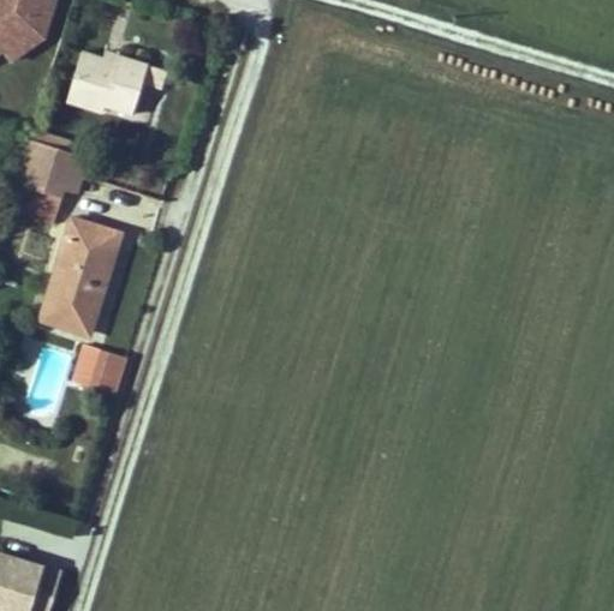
[(0,0),(0,58),(16,48),(25,13),(42,18),(46,0),(0,0)]
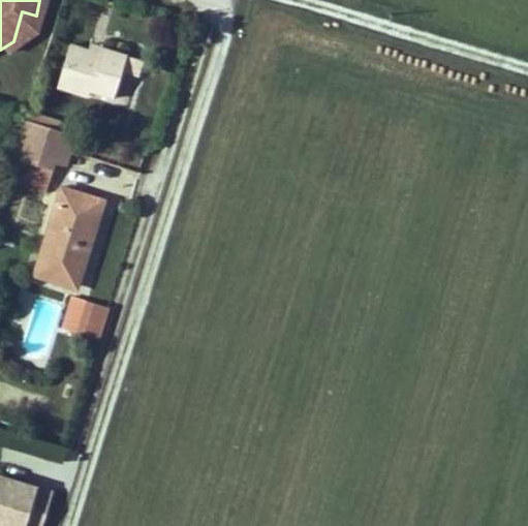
[(13,41),(32,29),(36,16),(22,11),(13,41)]
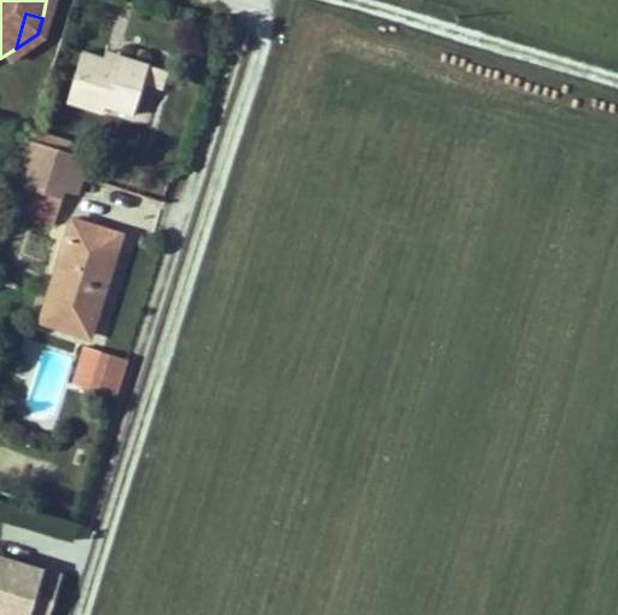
[(81,51),(65,105),(99,115),(103,108),(133,116),(144,81),(161,86),(166,67),(149,62),(104,48),(100,56),(81,51)]
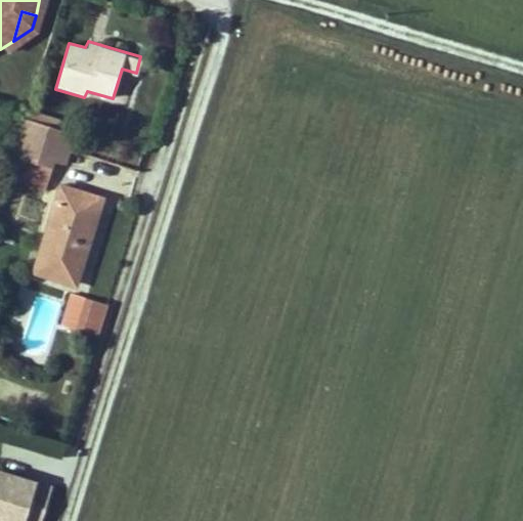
[(25,117),(20,133),(58,144),(63,128),(25,117)]
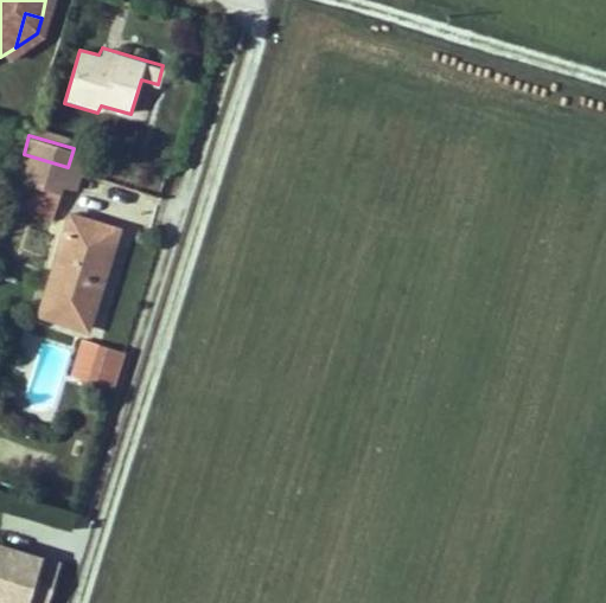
[(87,153),(74,148),(68,167),(81,172),(87,153)]
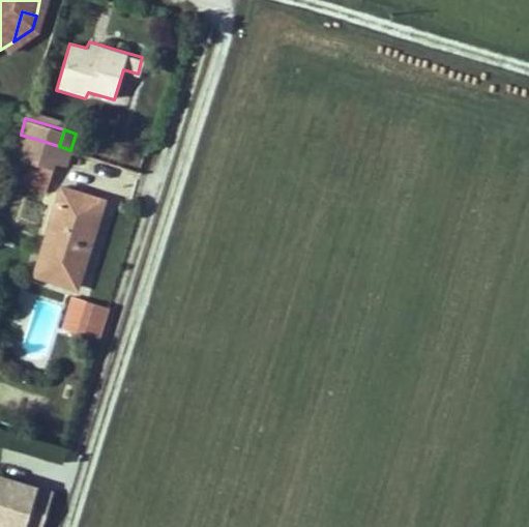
[(46,186),(51,172),(54,163),(59,146),(21,135),(13,158),(8,175),(46,186)]
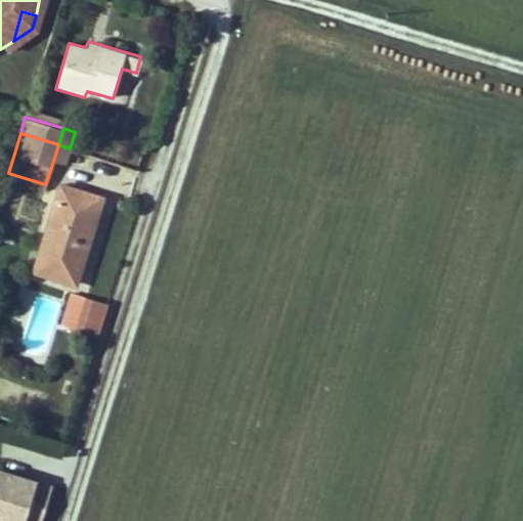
[(70,148),(58,144),(53,161),(66,165),(70,148)]
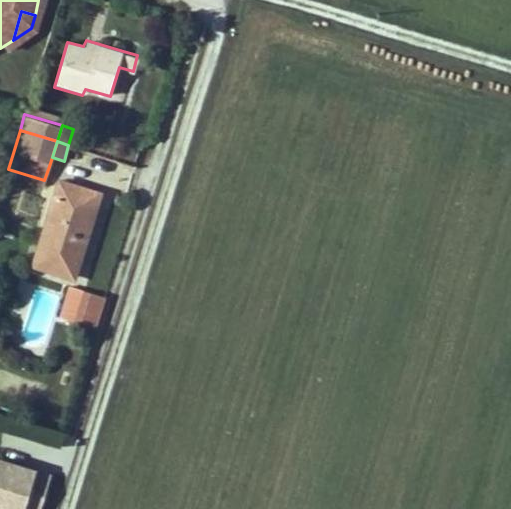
[(59,183),(34,263),(77,276),(101,196),(59,183)]
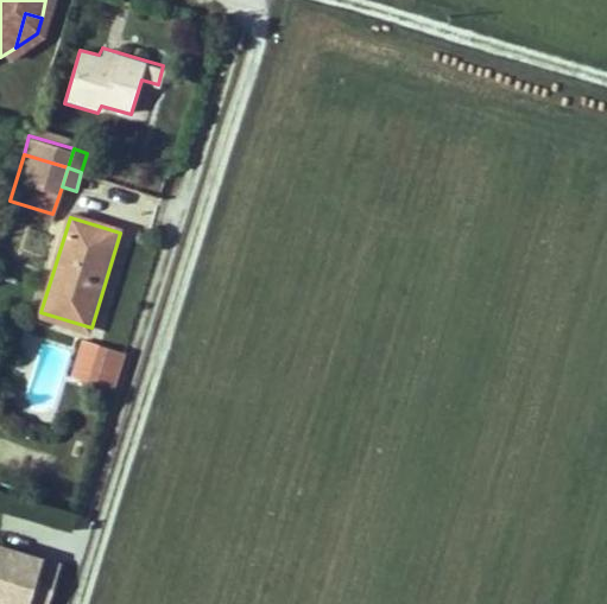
[(102,347),(93,377),(120,387),(131,355),(102,347)]
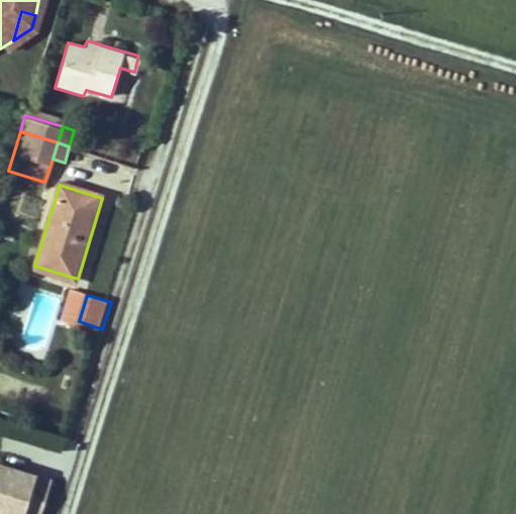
[(0,452),(0,500),(39,513),(42,513),(56,470),(0,452)]
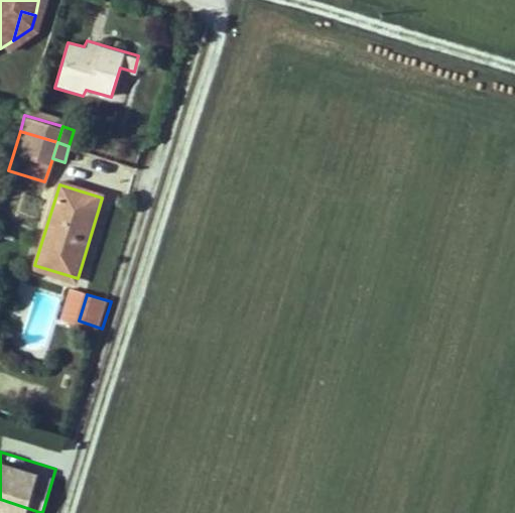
All buildings are outlined.
